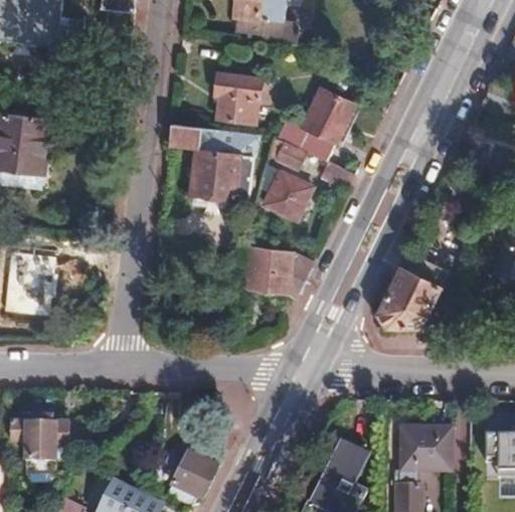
[(0,0),(0,36),(80,46),(82,25),(58,22),(60,0),(0,0)]
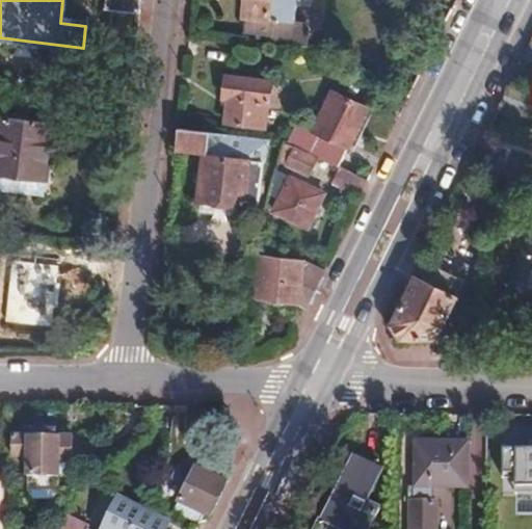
[(104,0),(103,8),(137,11),(138,0),(104,0)]
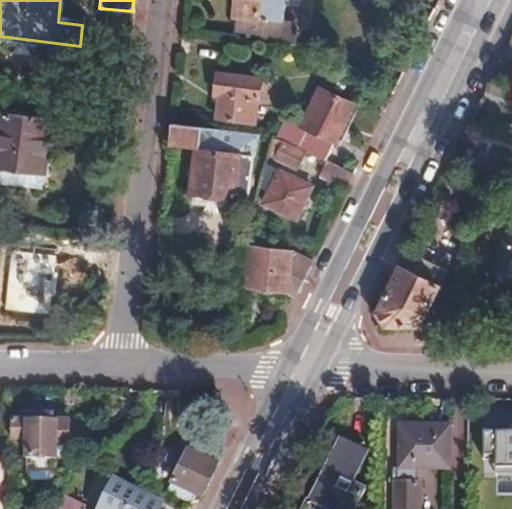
[(283,20),(285,0),(234,0),(232,17),(235,17),(233,31),(252,33),(254,35),(254,40),(304,45),(306,29),(302,23),(283,20)]
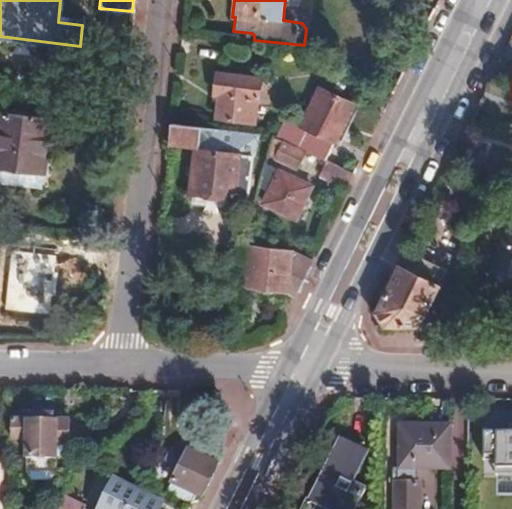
[(257,100),(258,79),(215,74),(213,95),(216,95),(215,118),(253,122),(255,100),(257,100)]
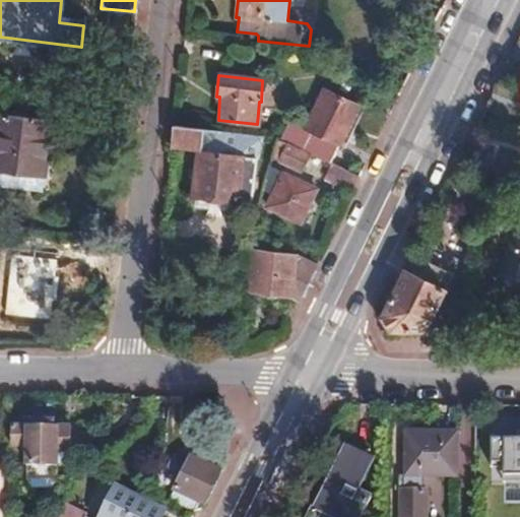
[(327,158),(354,104),(321,86),(299,130),(287,125),(281,136),(327,158)]
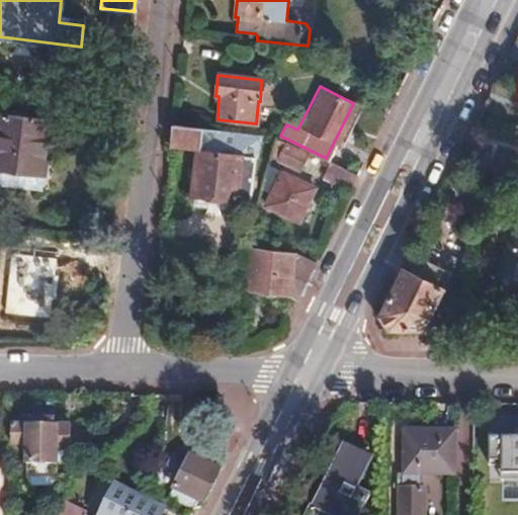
[(0,172),(42,178),(50,120),(0,115),(0,172)]
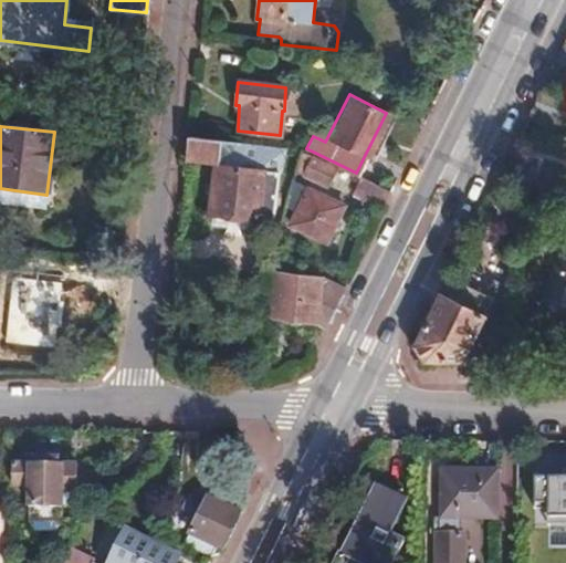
[(187,136),(185,159),(218,163),(221,139),(187,136)]
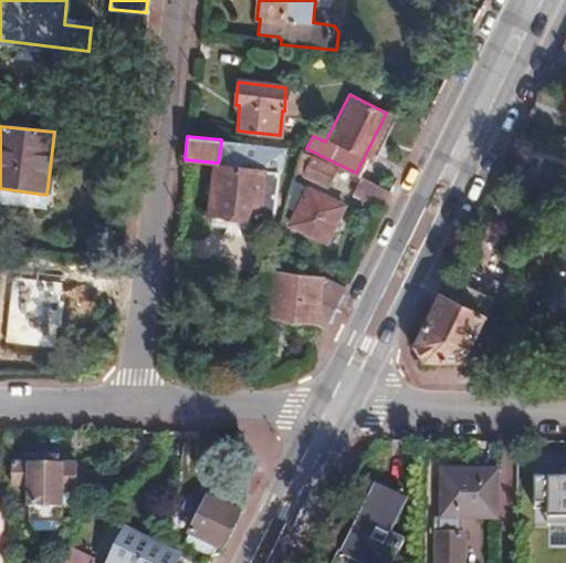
[(324,185),(333,168),(311,157),(302,174),(324,185)]
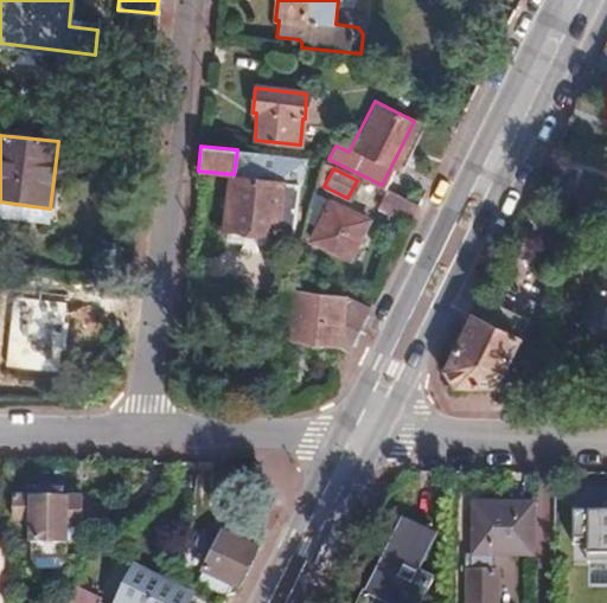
[(292,232),(296,185),(228,178),(222,229),(230,229),(230,242),(270,247),(272,233),(276,235),(276,231),(292,232)]
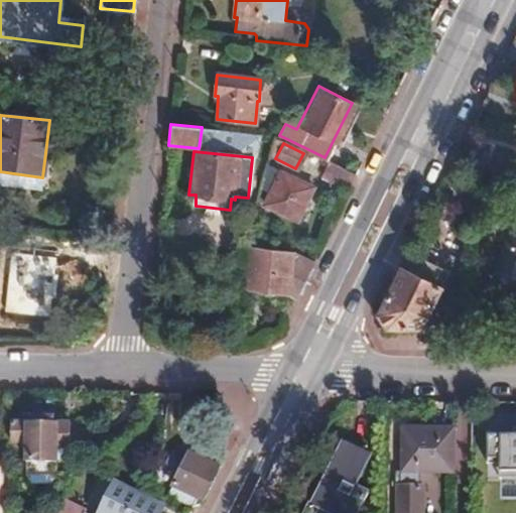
[(346,188),(354,173),(326,160),(318,174),(346,188)]
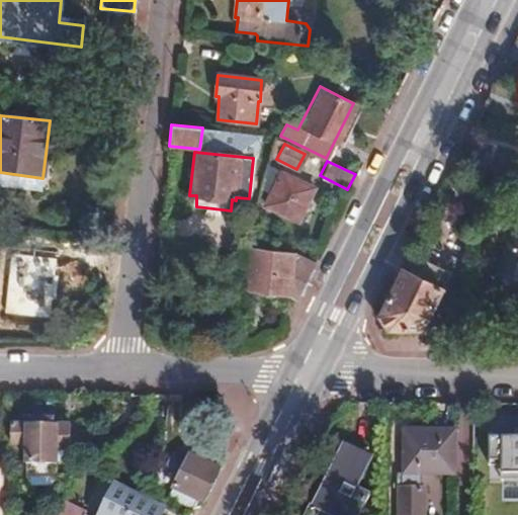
[(264,171),(255,200),(296,221),(313,188),(279,171),(277,177),(264,171)]
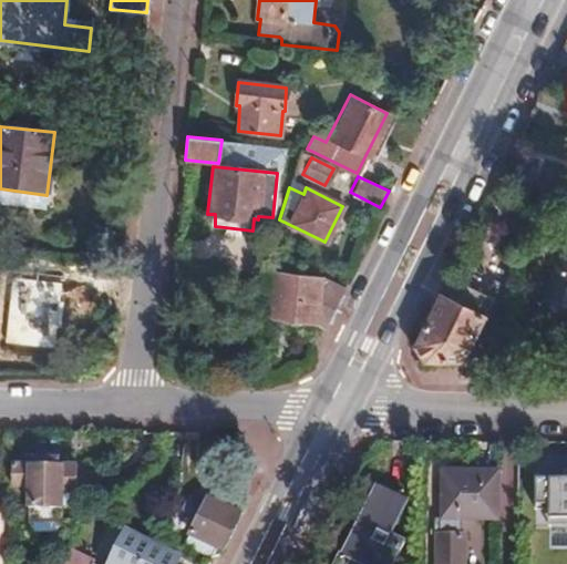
[(566,234),(565,234),(539,299),(566,308),(566,234)]
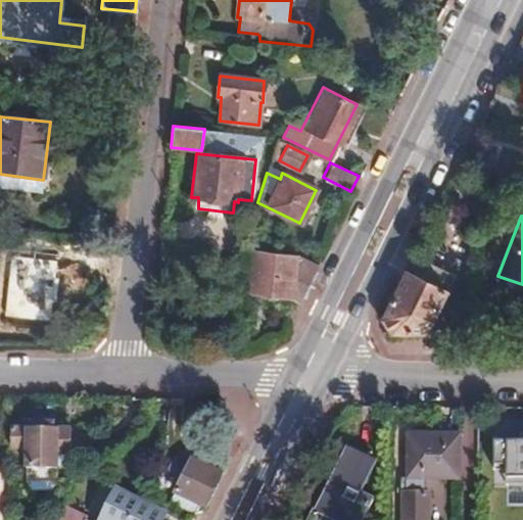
[(288,293),(297,297),(314,266),(294,256),(271,252),(275,243),(251,231),(249,250),(253,251),(250,289),(288,293)]
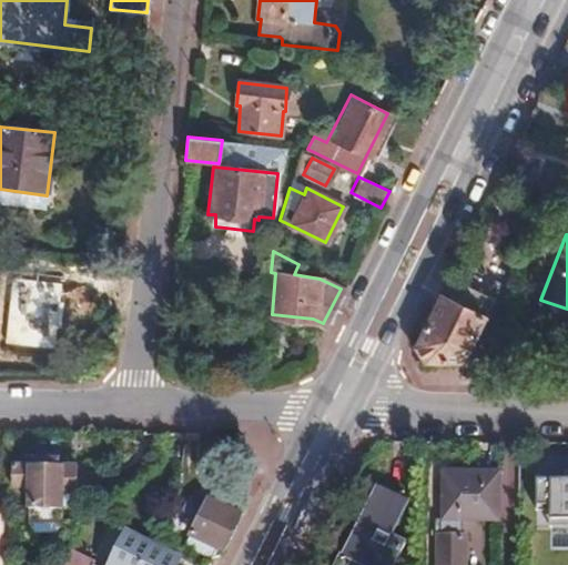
[(440,294),(415,343),(427,359),(462,359),(485,314),(483,313),(489,298),(465,285),(456,301),(440,294)]
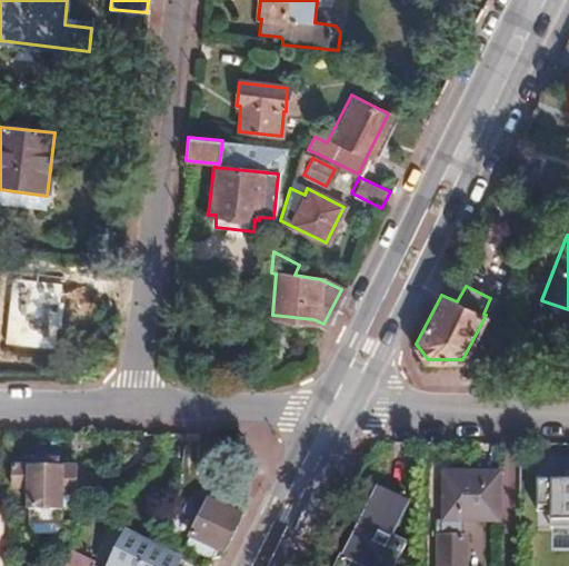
[(27,489),(26,509),(58,510),(59,495),(73,495),(73,467),(52,467),(53,459),(30,459),(30,467),(10,466),(9,489),(27,489)]
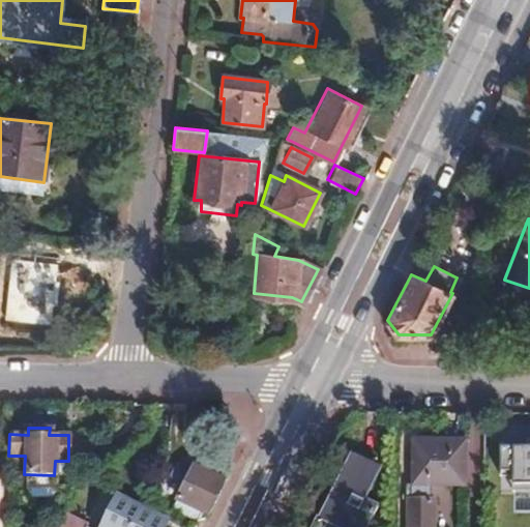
[(429,480),(466,480),(466,436),(412,438),(412,501),(407,501),(407,526),(434,526),(434,500),(429,500),(429,480)]
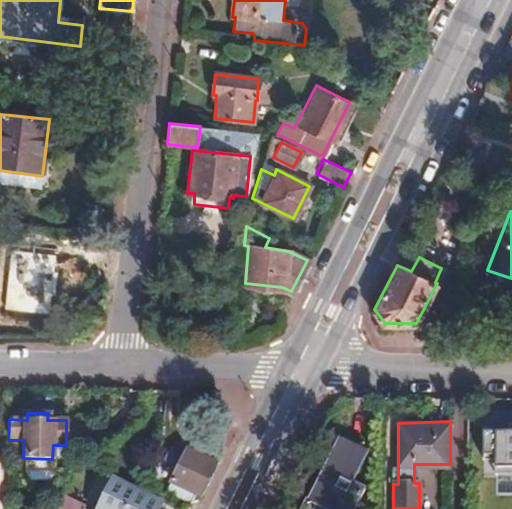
[(511,427),(483,427),(482,443),(495,444),(495,464),(511,463),(511,427)]
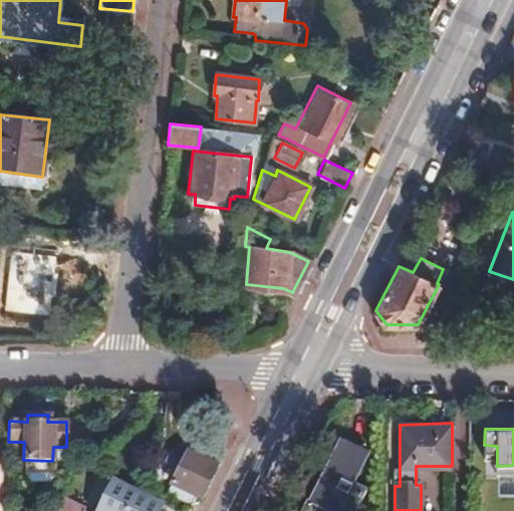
[(353,481),(368,449),(339,436),(303,510),(353,510),(365,487),(353,481)]
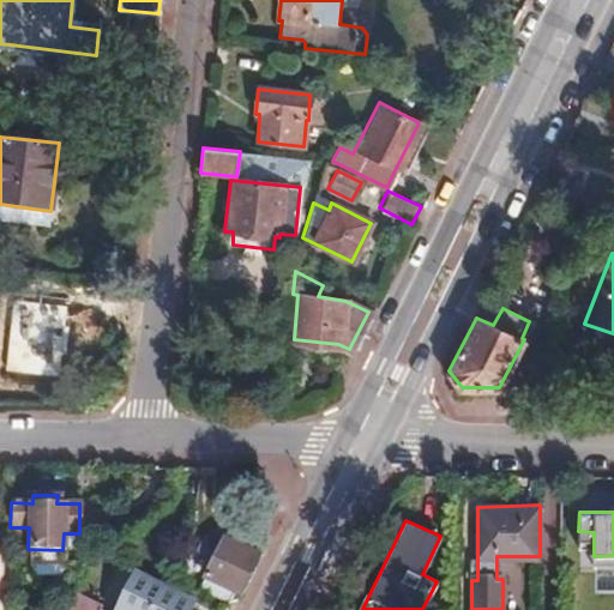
[(220,585),(232,592),(236,595),(257,556),(211,532),(199,536),(192,553),(209,561),(202,577),(212,581),(210,589),(216,591),(220,585)]
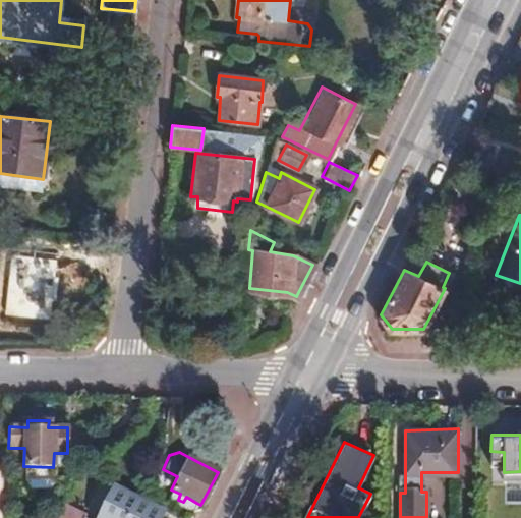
[(53,467),(23,466),(23,475),(53,476),(53,467)]
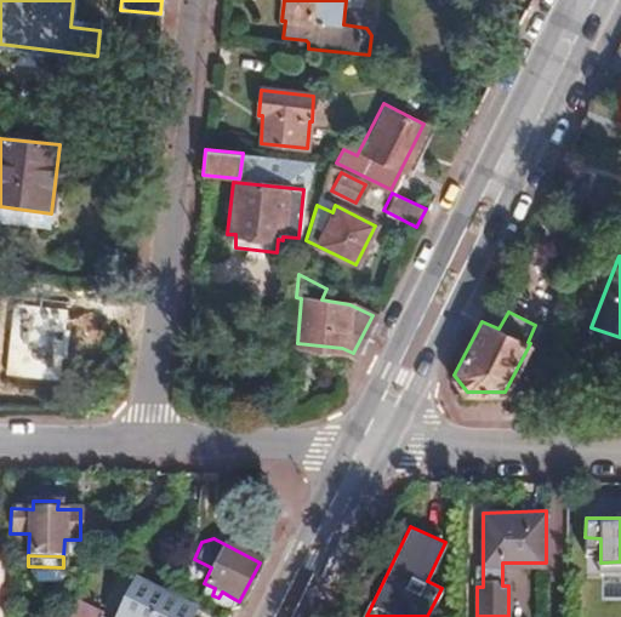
[(183,616),(189,607),(127,578),(118,596),(121,599),(115,612),(120,615),(119,616),(183,616)]
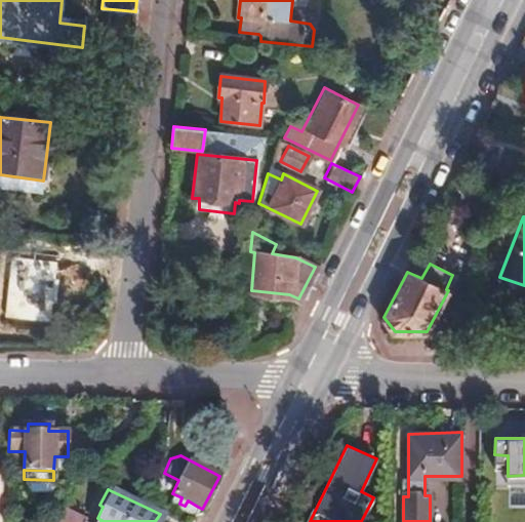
[(58,521),(86,521),(88,519),(63,506),(58,521)]
